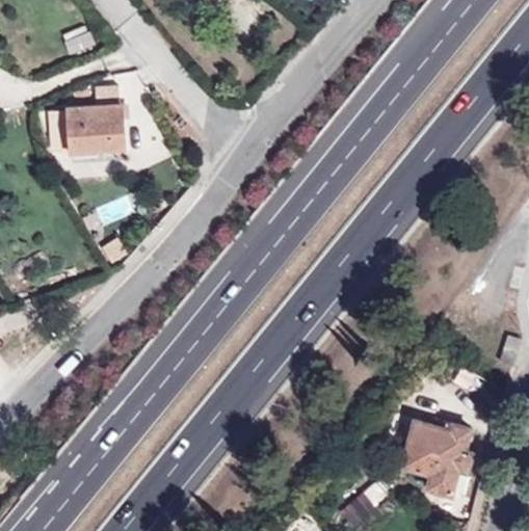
[(97,145),(124,144),(121,103),(64,107),(65,109),(67,144),(67,152),(97,150),(97,145)]
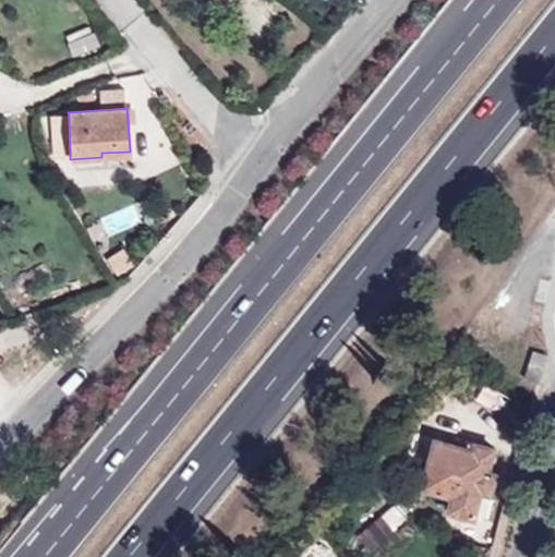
[(70,152),(69,114),(43,117),(46,154),(70,152)]
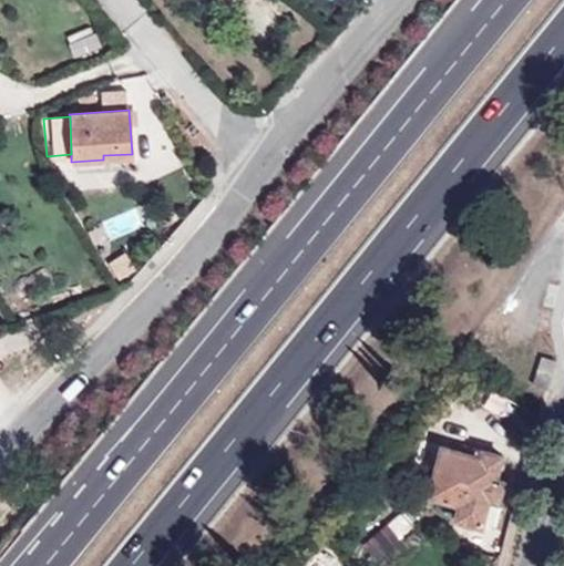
[(554,361),(539,357),(530,384),(543,390),(554,361)]
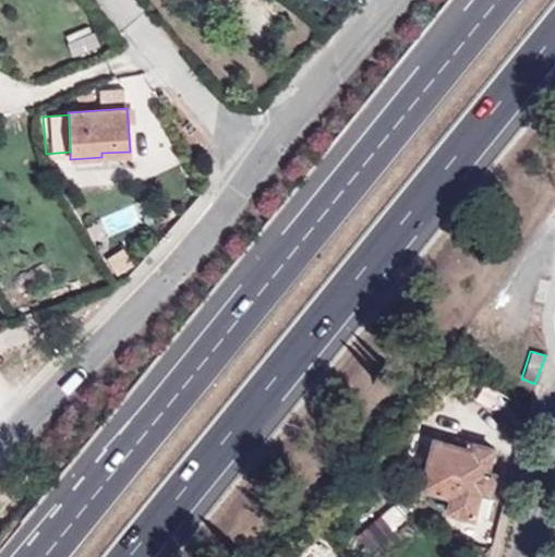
[(479,492),(487,495),(494,474),(485,472),(491,450),(473,444),(470,451),(432,442),(419,488),(448,496),(446,512),(471,519),(479,492)]
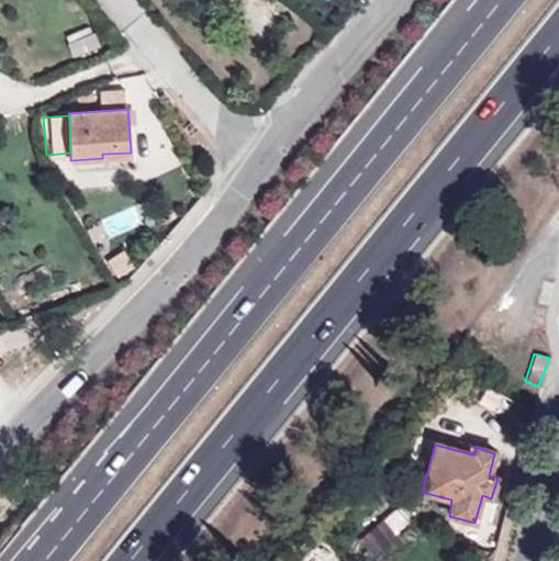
[(483,525),(491,498),(482,495),(474,523),(483,525)]
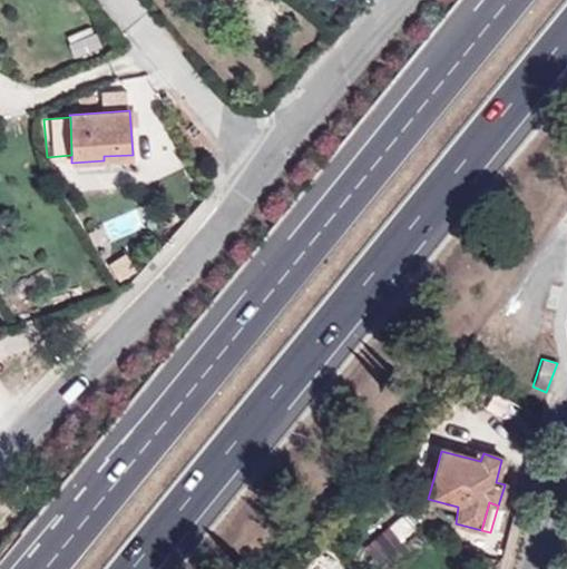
[(383,558),(399,545),(390,532),(373,543),(383,558)]
